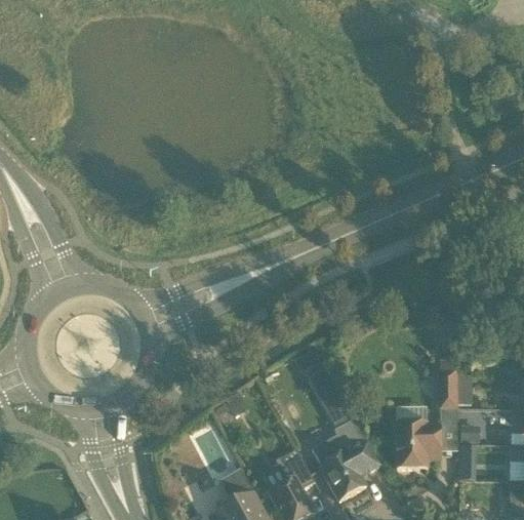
[(314,349),(299,357),(306,369),(320,361),(314,349)]
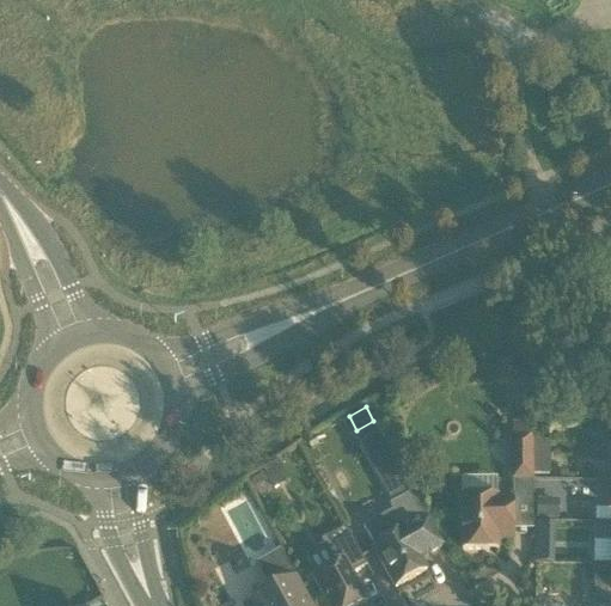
[(513,476),(533,475),(533,469),(533,452),(533,432),(512,432),(513,476)]
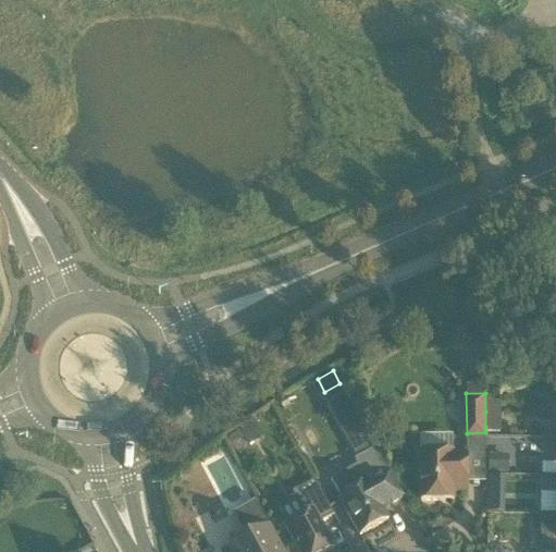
[(502,411),(485,412),(485,427),(502,428),(502,411)]
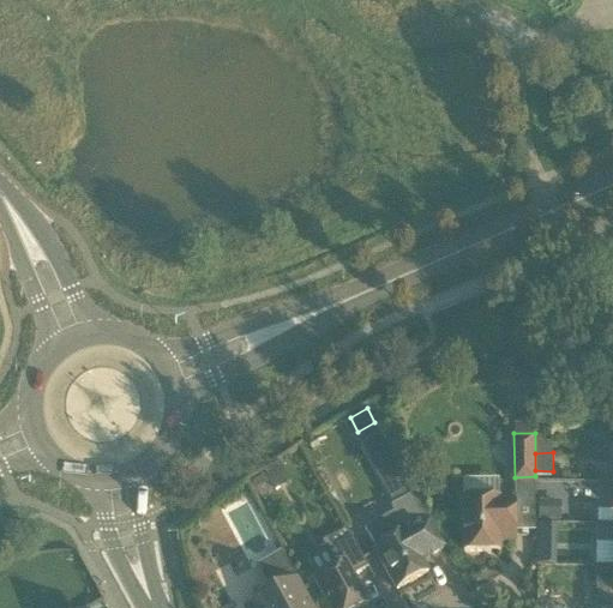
[(281,457),(265,465),(268,469),(272,479),(274,479),(289,470),(281,457)]
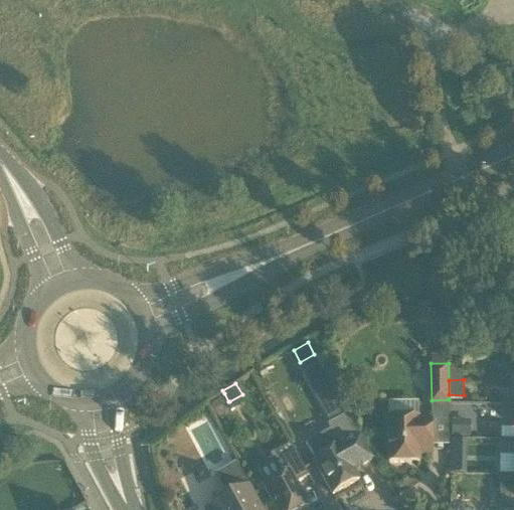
[(419,417),(419,414),(389,415),(390,459),(420,459),(419,451),(434,450),(433,417),(419,417)]
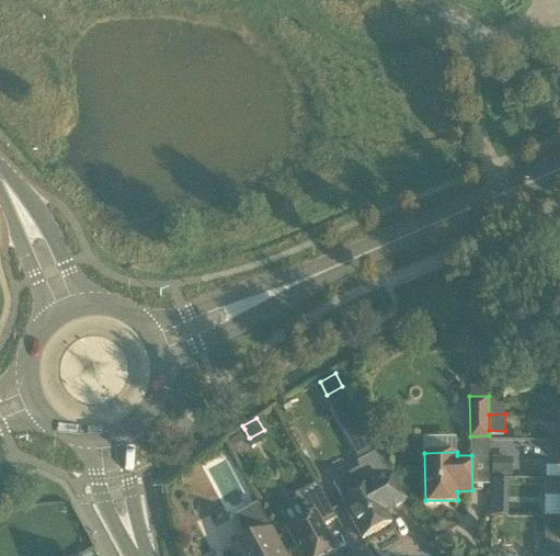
[(407,496),(393,471),(373,481),(372,480),(342,497),(363,534),(392,519),(384,503),(390,500),(392,503),(407,496)]
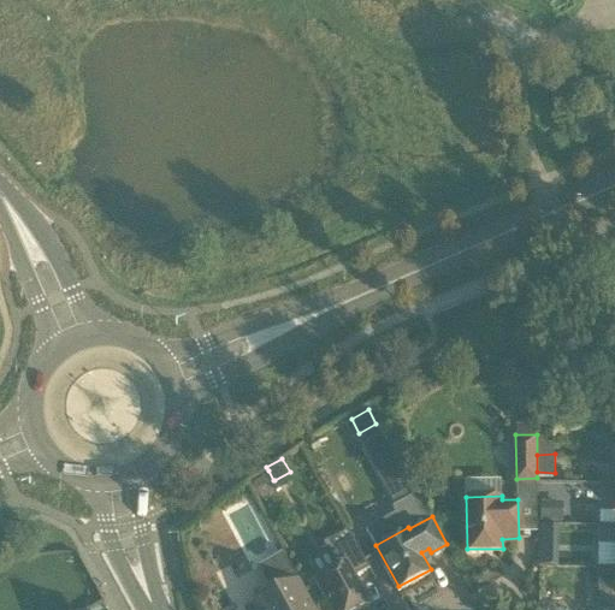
[(538,520),(538,534),(555,536),(556,520),(538,520)]
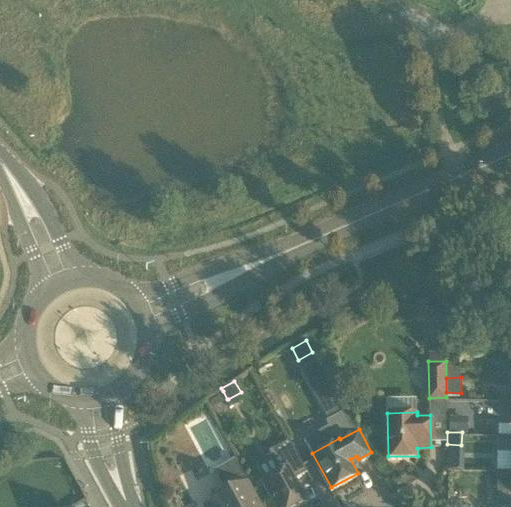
[(510,433),(498,433),(498,450),(510,450),(510,433)]
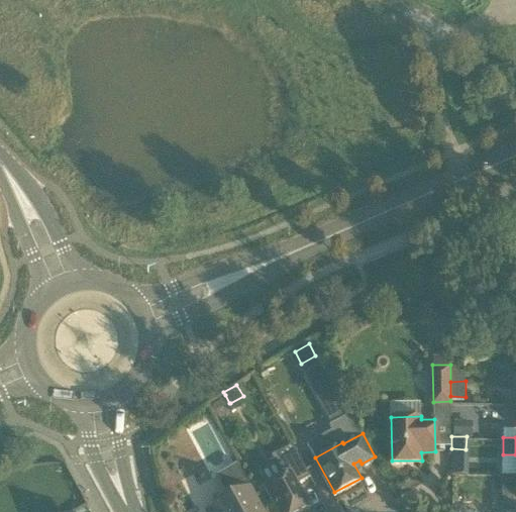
[(280,511),(297,511),(311,505),(298,481),(311,474),(293,441),(273,452),(284,474),(268,483),(265,484),(280,511)]
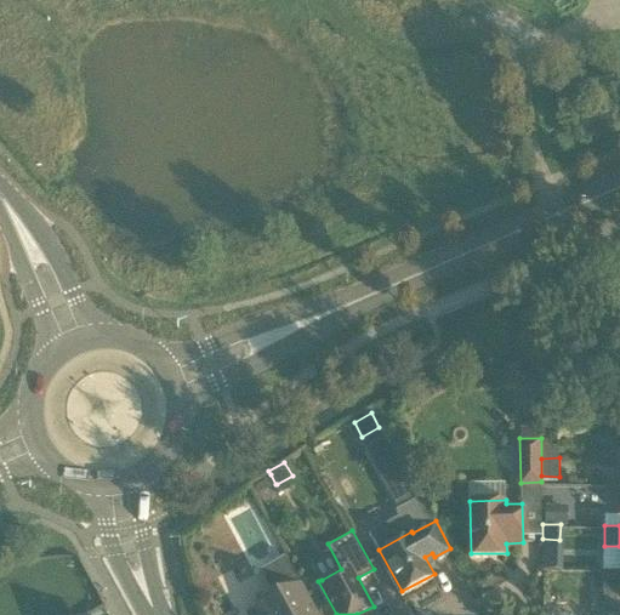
[(619,568),(604,568),(604,610),(619,610),(619,568)]
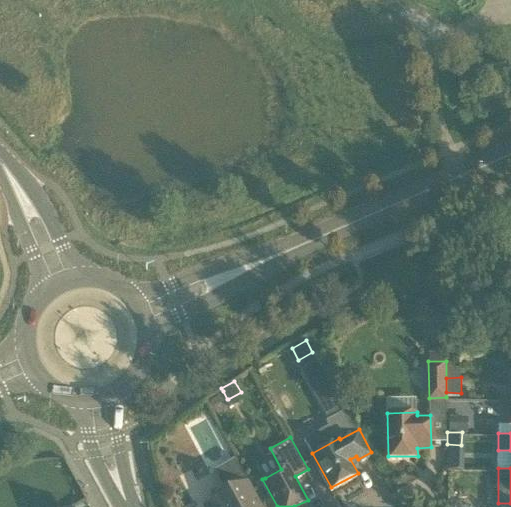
[(263,506),(248,479),(227,491),(204,504),(206,506),(263,506)]
